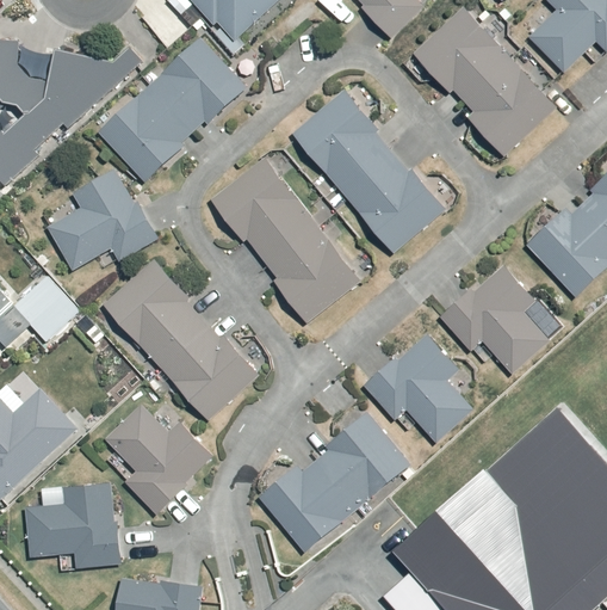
[(194,0),(234,42),(277,0),(194,0)]
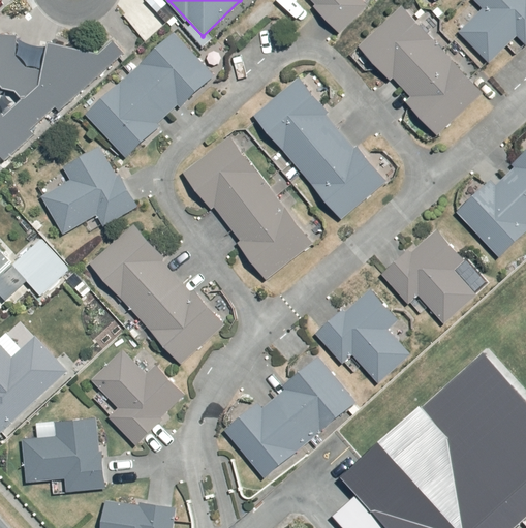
[(308,0),(338,32),(367,4),(362,0),(308,0)]
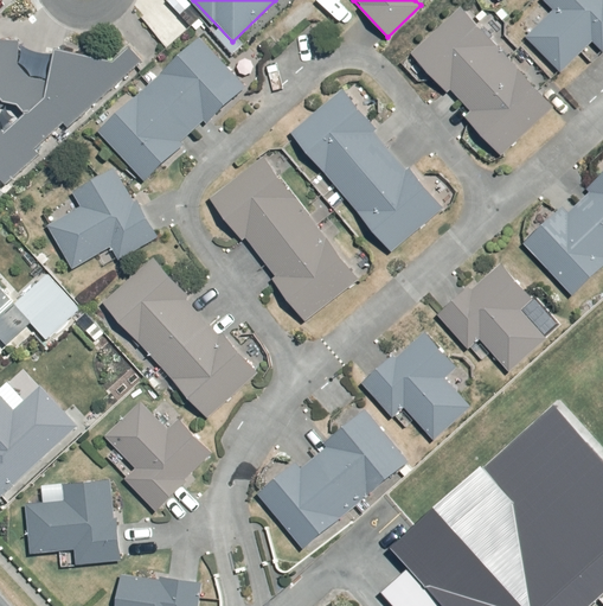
[(602,48),(602,0),(540,0),(551,10),(525,36),(558,71),(590,40),(600,51),(602,48)]
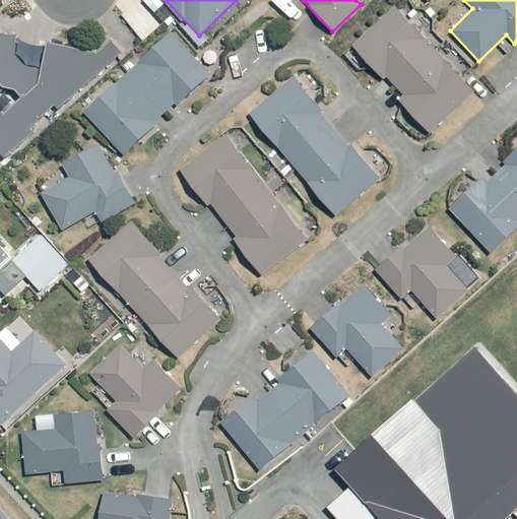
[(475,92),(393,4),(349,44),(380,78),(385,74),(403,96),(399,102),(430,133),(475,92)]
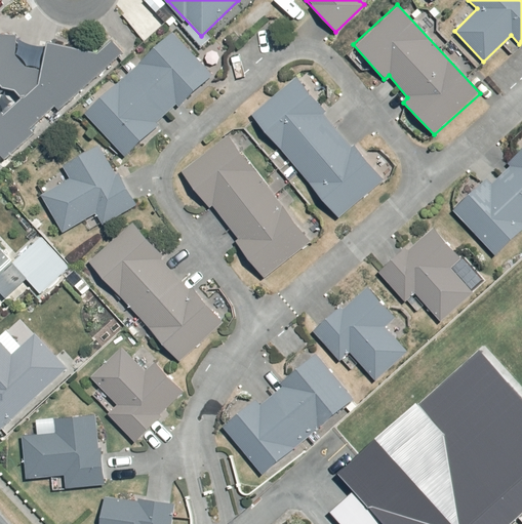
[(12,52),(14,34),(0,32),(0,92),(4,88),(15,90),(22,97),(1,112),(0,111),(0,157),(3,160),(122,53),(110,41),(95,52),(45,42),(41,70),(22,67),(12,52)]
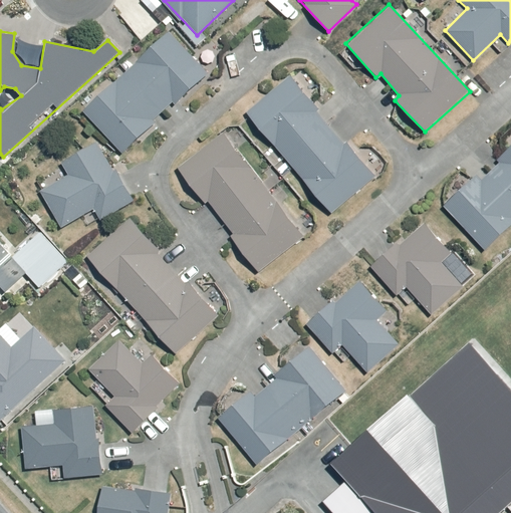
[(168,31),(80,111),(120,154),(156,122),(152,118),(170,101),(174,105),(207,72),(168,31)]
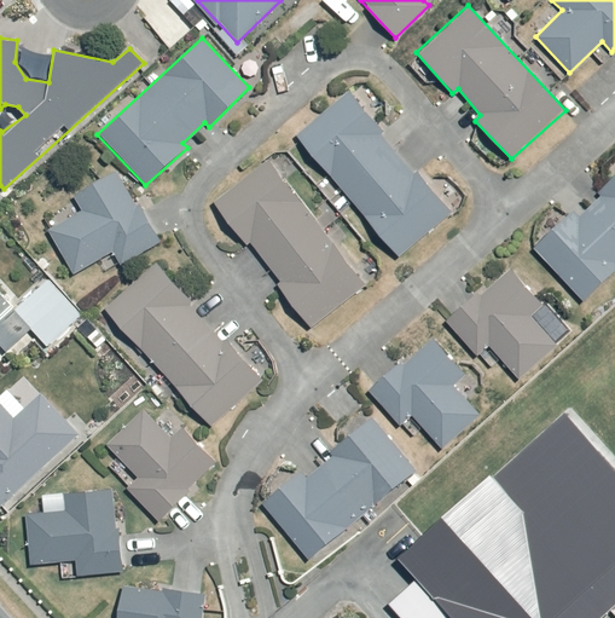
[(348,88),(293,134),(395,256),(452,212),(417,171),(412,174),(378,136),(383,132),(348,88)]
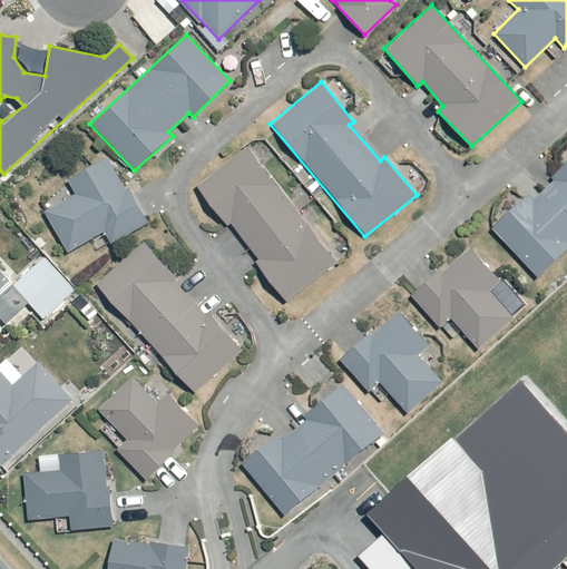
[(254,264),(285,302),(335,263),(247,147),(195,186),(221,222),(227,218),(258,260),(254,264)]
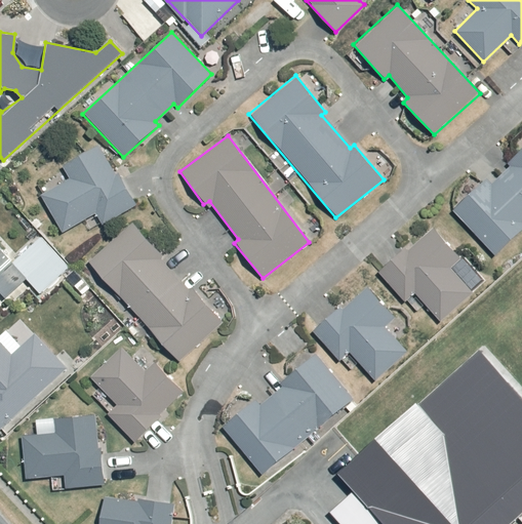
[(133,206),(98,145),(63,164),(70,176),(41,194),(62,233),(95,213),(102,225),(133,206)]
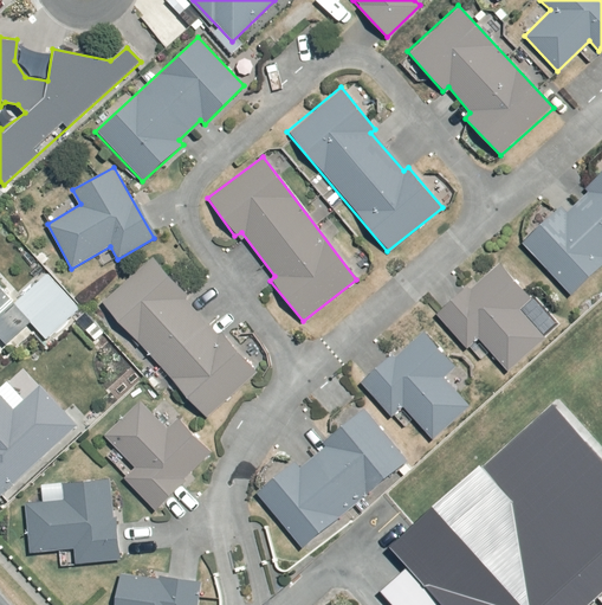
[(601,265),(601,171),(583,187),(589,192),(567,213),(558,206),(519,243),(571,295),(601,265)]
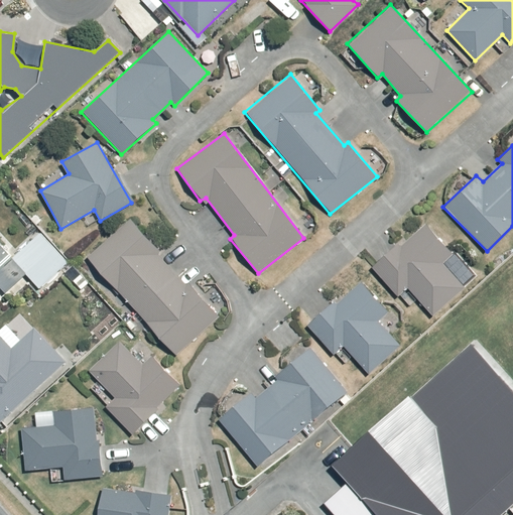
[(131,218),(86,257),(174,354),(220,316),(190,282),(185,286),(157,256),(161,252),(131,218)]
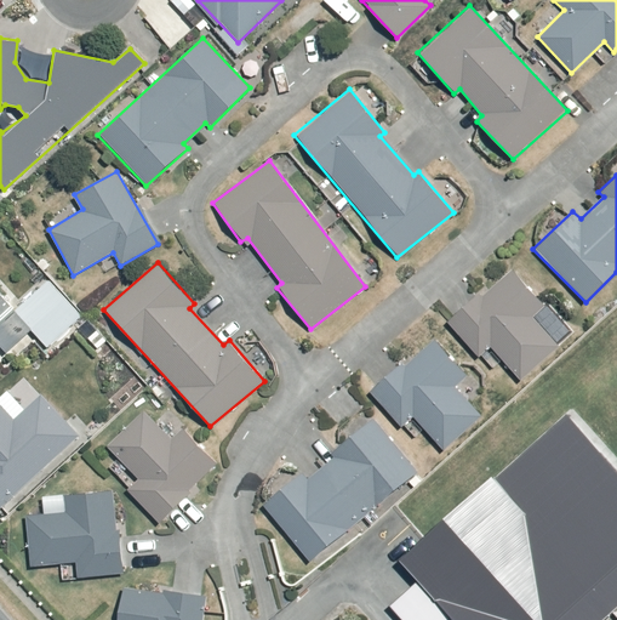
[(479,291),(446,320),(479,357),(489,347),(516,380),(558,345),(531,316),(544,305),(513,271),(483,296),(479,291)]
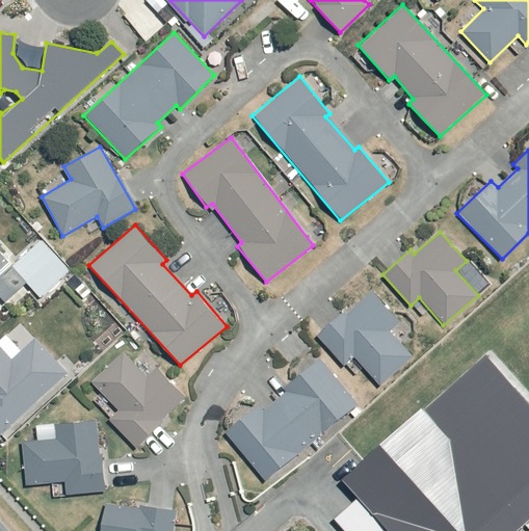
[(0,297),(4,302),(24,285),(37,297),(69,270),(40,240),(10,264),(0,253),(0,297)]
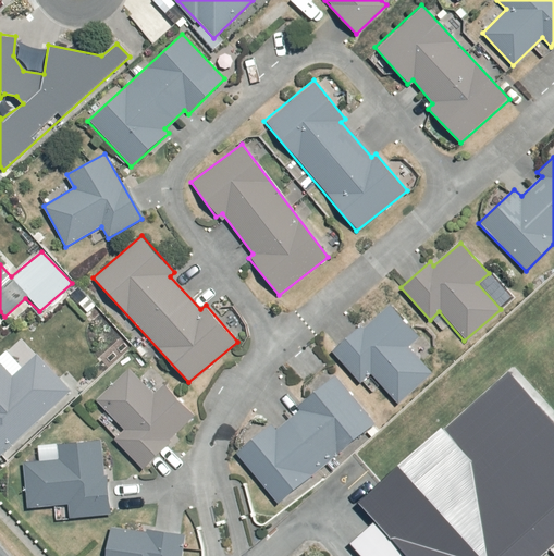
[(419,337),(389,304),(330,350),(358,382),(370,373),(398,404),(431,373),(406,348),(419,337)]
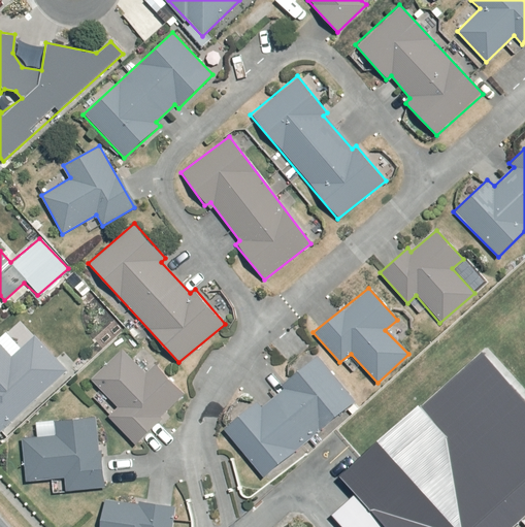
[(0,432),(67,370),(34,335),(10,357),(0,346),(0,432)]
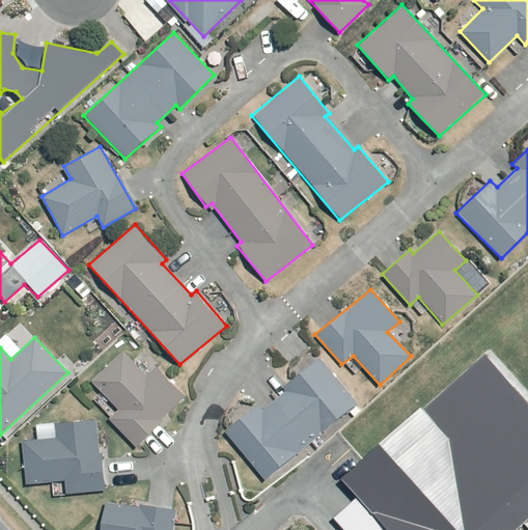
[(109,419),(136,446),(186,396),(155,364),(145,375),(121,352),(89,382),(119,410),(109,419)]
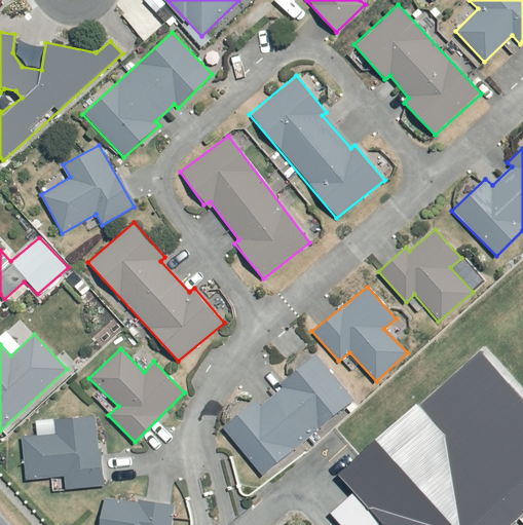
[(522,399),(480,350),(339,473),(385,524),(505,524),(522,510),(522,399)]
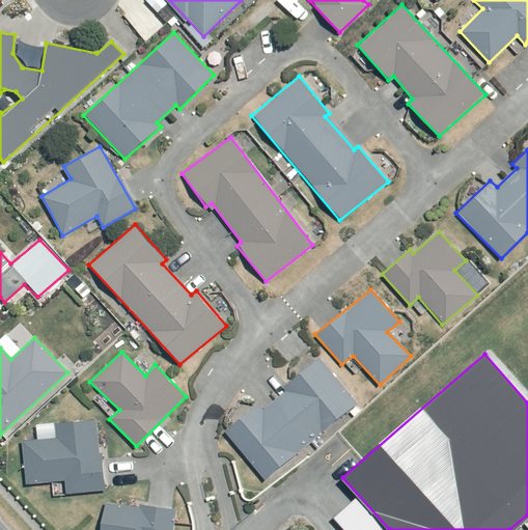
[(357,402),(320,358),(282,388),(285,391),(261,410),(256,403),(223,431),(264,482),(357,402)]
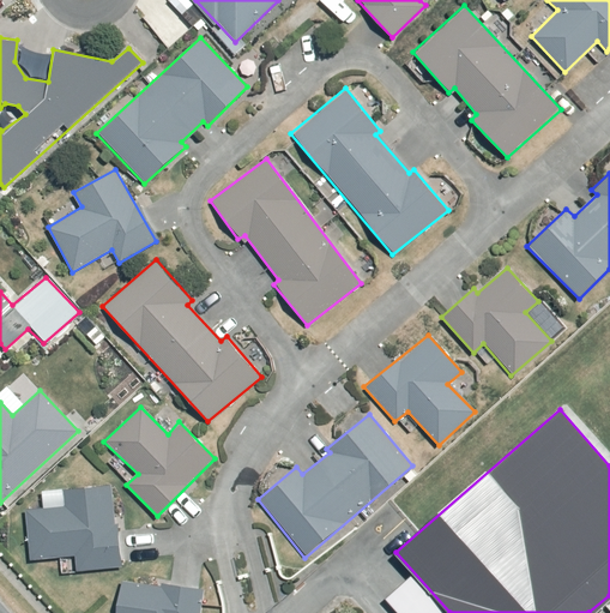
[(115,522),(109,484),(64,491),(65,505),(24,510),(29,559),(71,557),(73,572),(120,568),(115,522)]
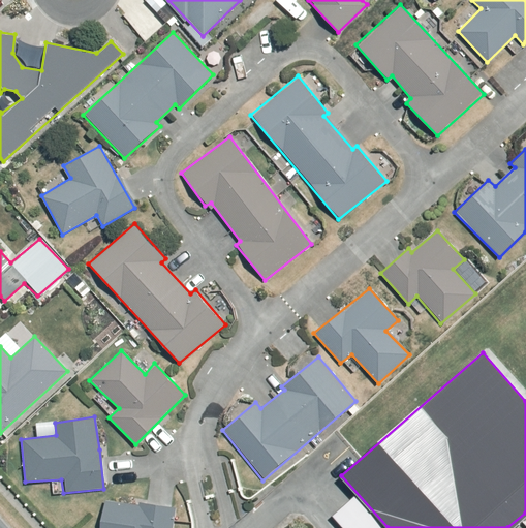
[(173,527),(175,507),(103,499),(99,527),(173,527)]
